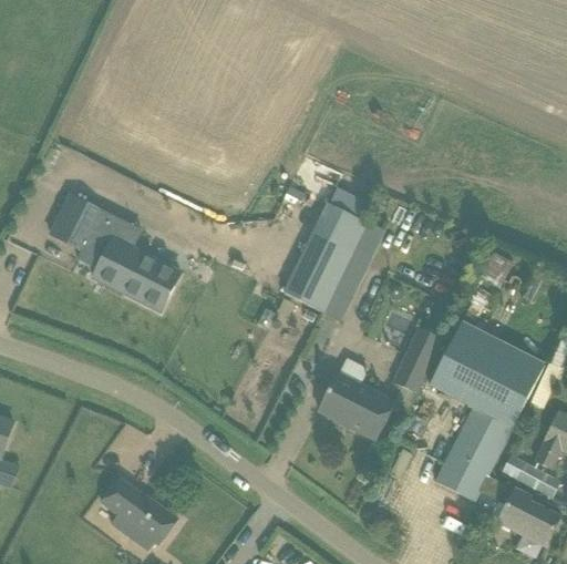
[(71,194),(51,234),(81,249),(78,258),(98,268),(93,277),(125,293),(161,310),(179,273),(113,238),(122,221),(103,211),(71,194)]
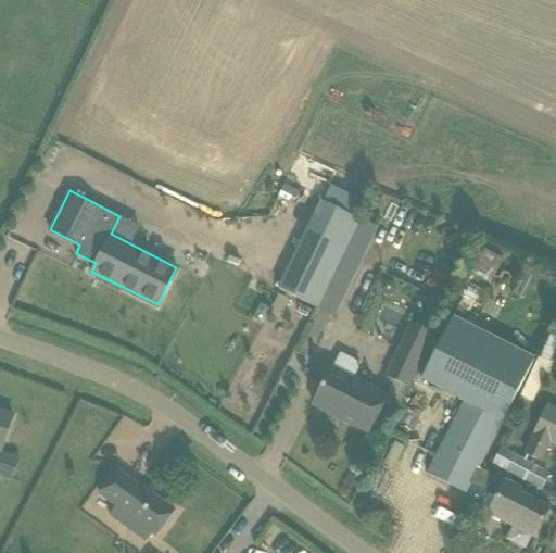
[(361,218),(321,199),(278,287),(317,306),(361,218)]
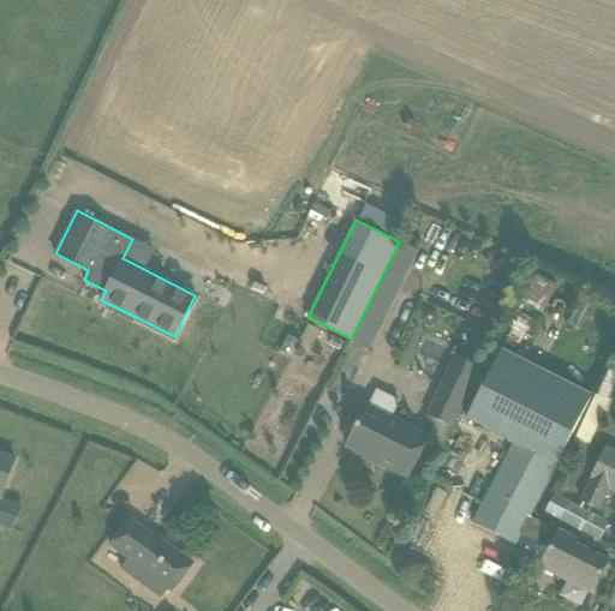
[(320,328),(306,322),(300,333),(314,340),(320,328)]
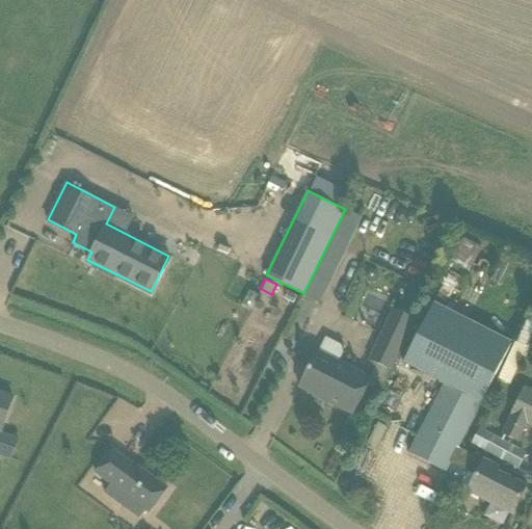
[(288,291),(285,297),(293,301),(296,295),(288,291)]
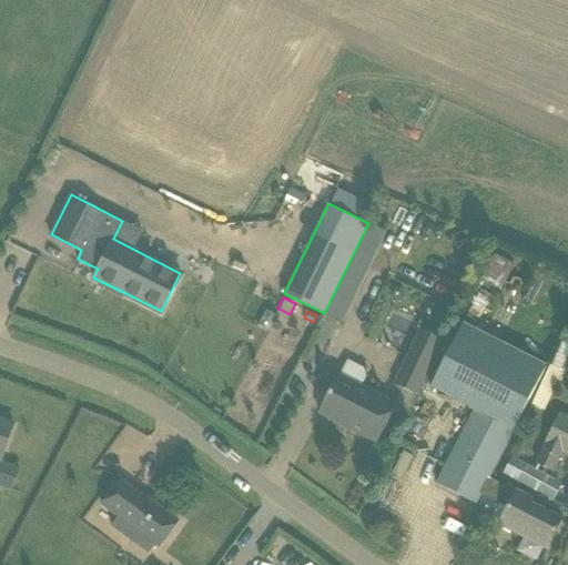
[(430,387),(474,409),(436,482),(475,502),(482,491),(488,476),(513,429),(514,430),(547,363),(463,322),(430,387)]
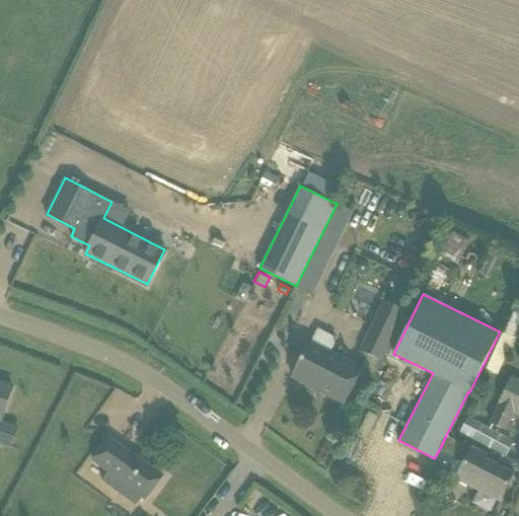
[(406,310),(383,299),(360,350),(383,361),(406,310)]
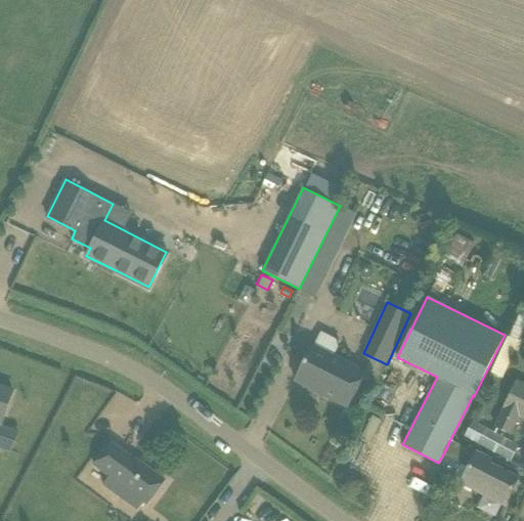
[(497,357),(490,372),(501,377),(519,340),(517,340),(523,323),(523,315),(518,312),(497,357)]
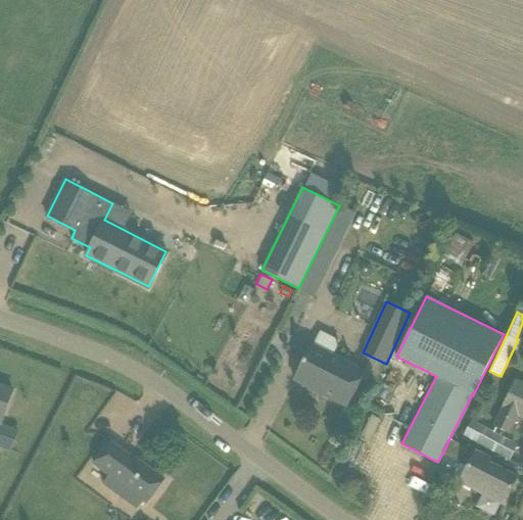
[(330,350),(336,338),(316,329),(310,341),(330,350)]
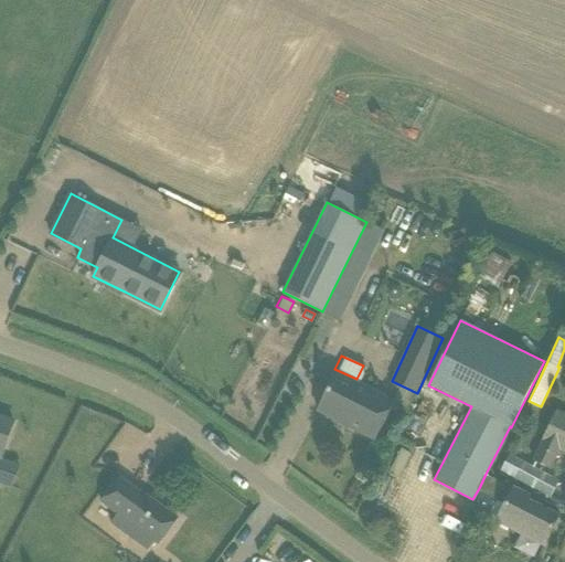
[(337,372),(328,390),(317,410),(374,438),(393,401),(337,372)]
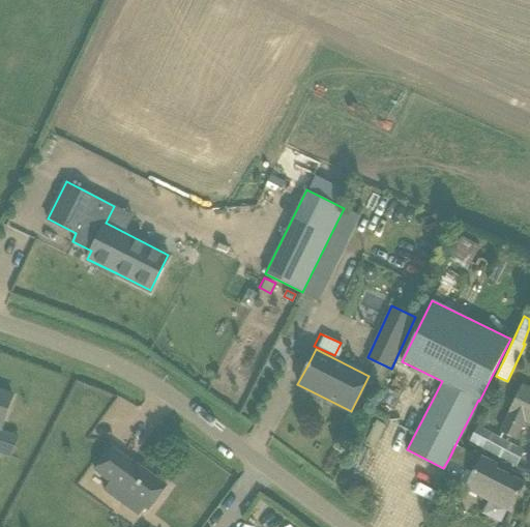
[(529,388),(523,385),(501,431),(516,438),(525,418),(529,420),(529,388)]
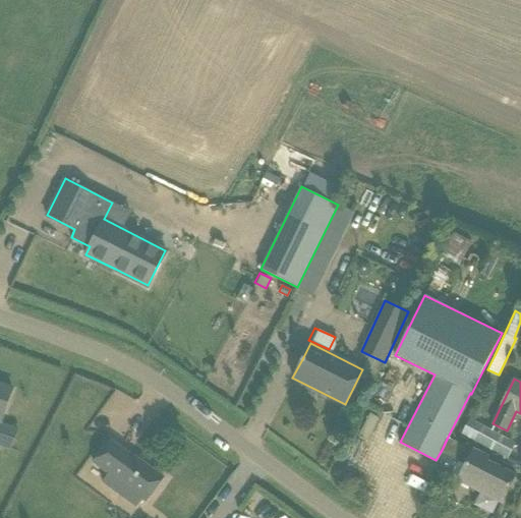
[(12,387),(0,383),(0,445),(11,450),(19,426),(0,420),(5,406),(12,387)]
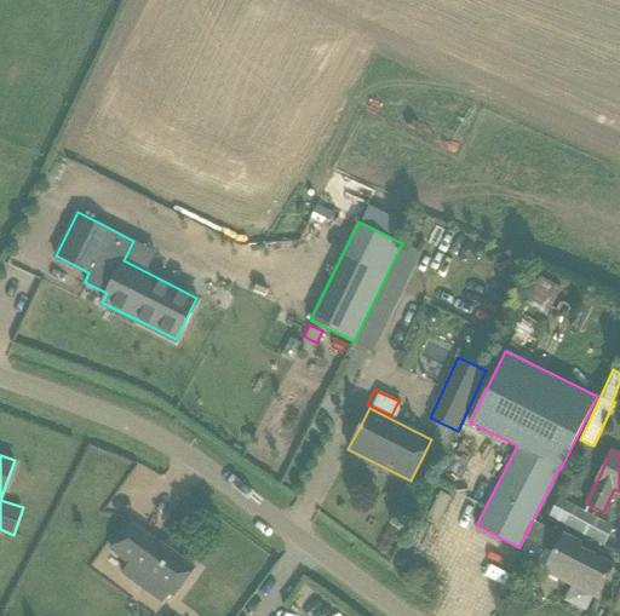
[(615,527),(561,498),(551,516),(604,545),(615,527)]
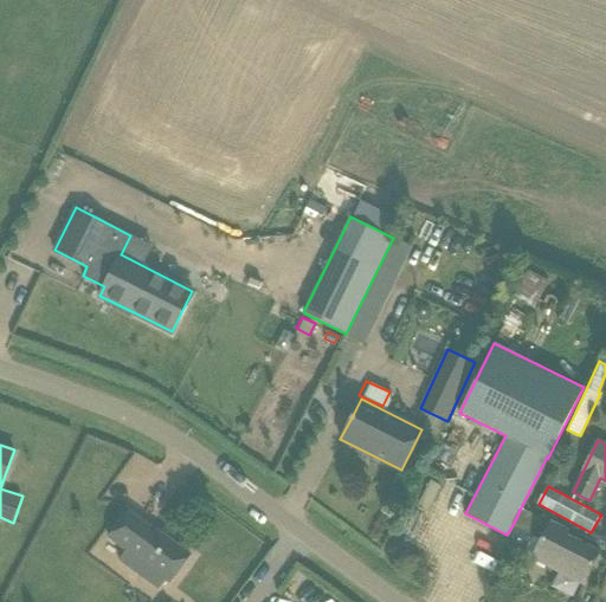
[(521,507),(514,523),(542,537),(533,557),(582,582),(598,552),(565,535),(567,531),(521,507)]
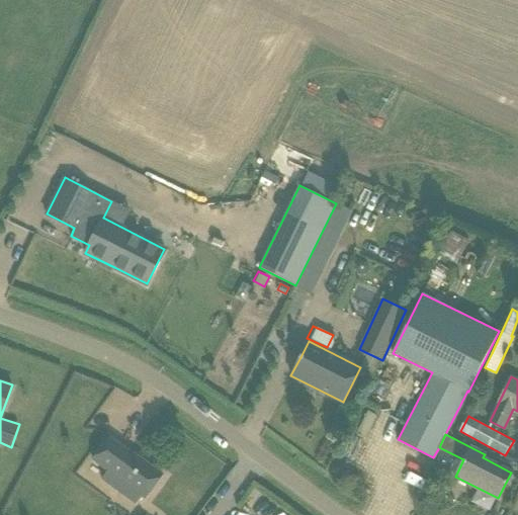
[(101,478),(136,503),(142,495),(146,498),(163,474),(134,452),(134,453),(109,436),(93,458),(107,469),(101,478)]
